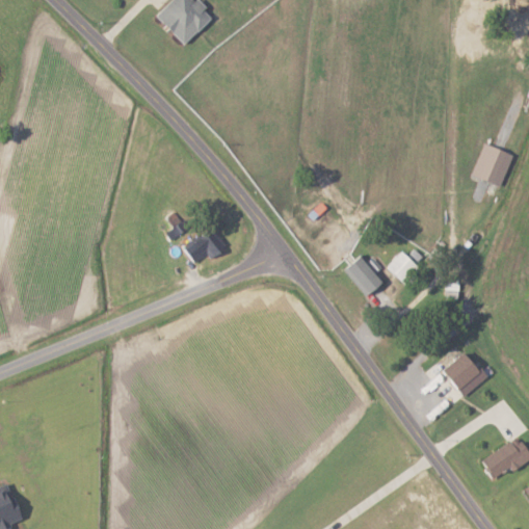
[(184,46),(212,18),(194,0),(170,0),(155,16),(184,46)]
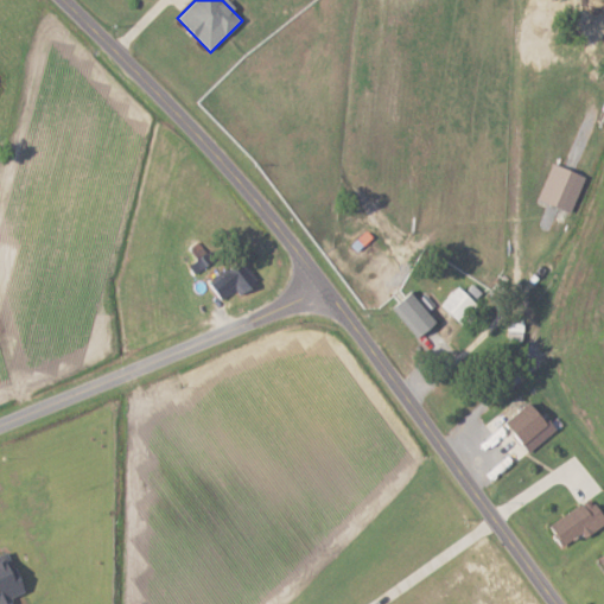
[(577,173),(564,169),(548,204),(561,210),(577,173)]
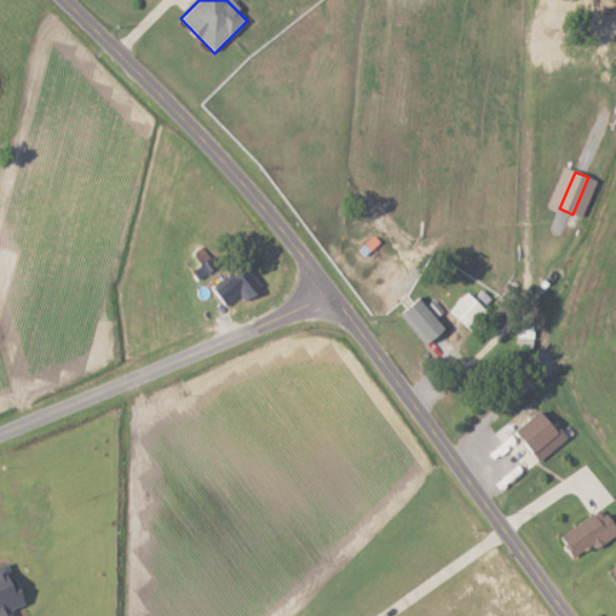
[(257,295),(240,271),(211,291),(223,309),(239,298),(243,305),(257,295)]
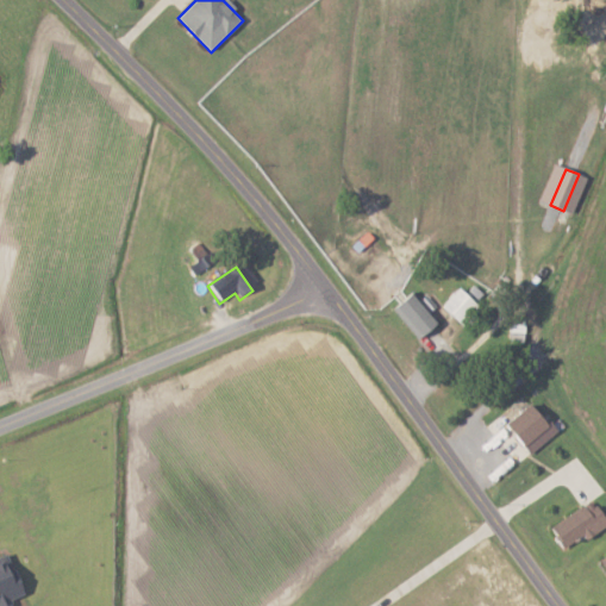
[(442,307),(468,332),(479,320),(470,314),(479,306),(460,288),(442,307)]
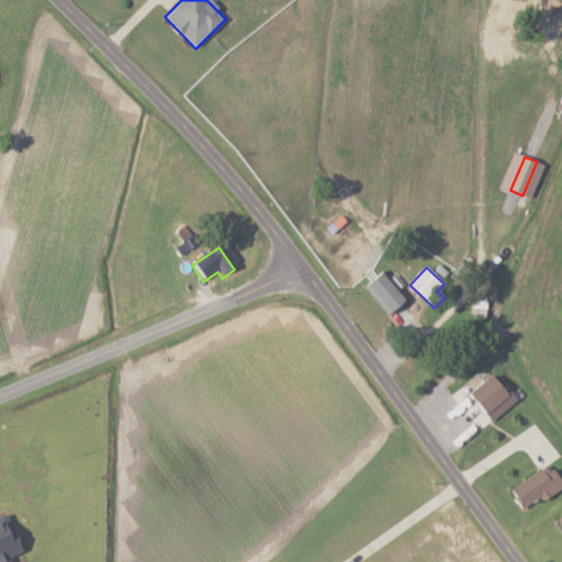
[(389,317),(407,299),(382,272),(363,288),(389,317)]
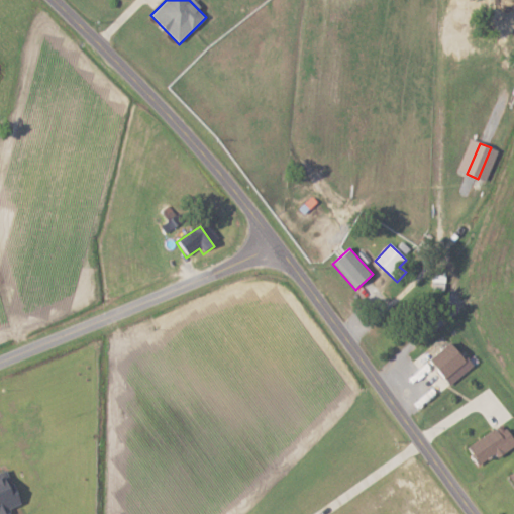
[(448,388),(472,368),(451,342),(427,362),(448,388)]
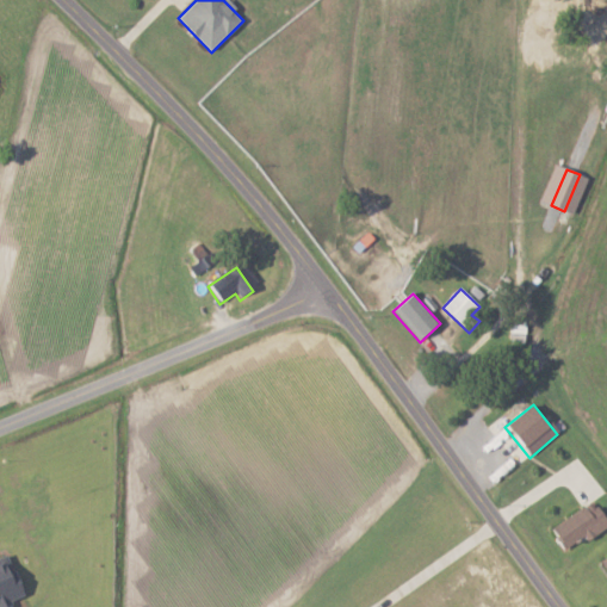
[(550,527),(563,550),(583,539),(586,542),(606,530),(606,524),(595,503),(550,527)]
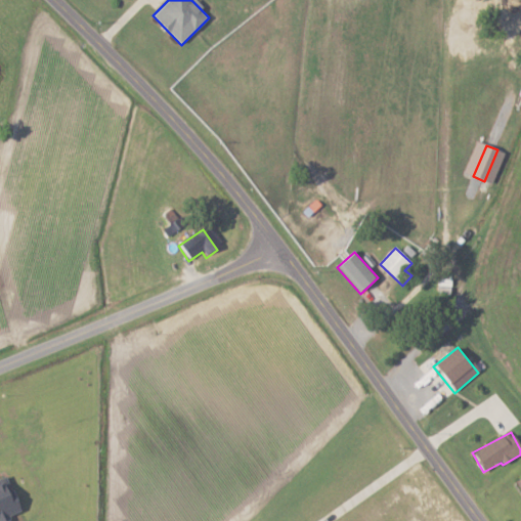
[(6,520),(20,515),(7,478),(0,480),(0,520),(6,520)]
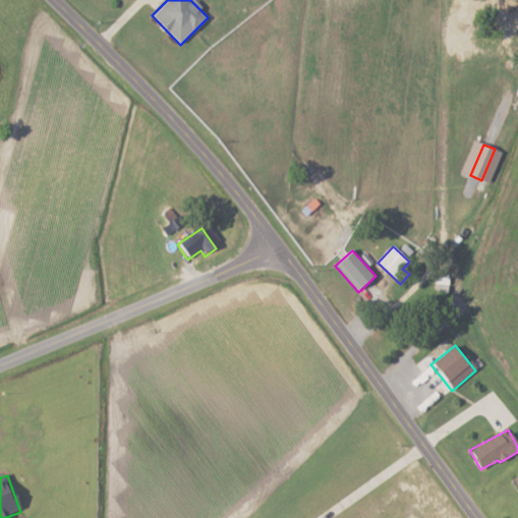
All buildings are outlined.
